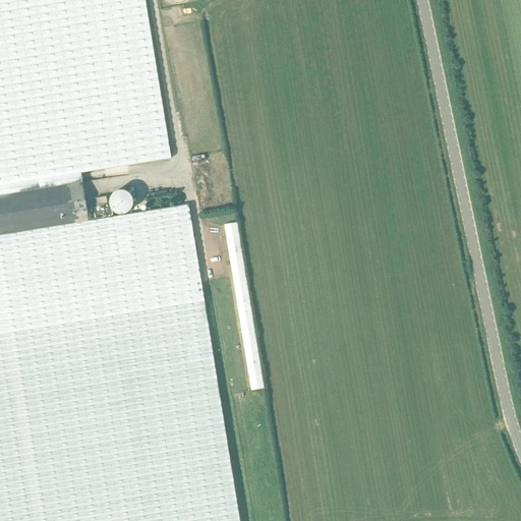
[(145,0),(0,0),(0,520),(239,520),(189,205),(89,222),(80,173),(171,159),(164,118),(145,0)]
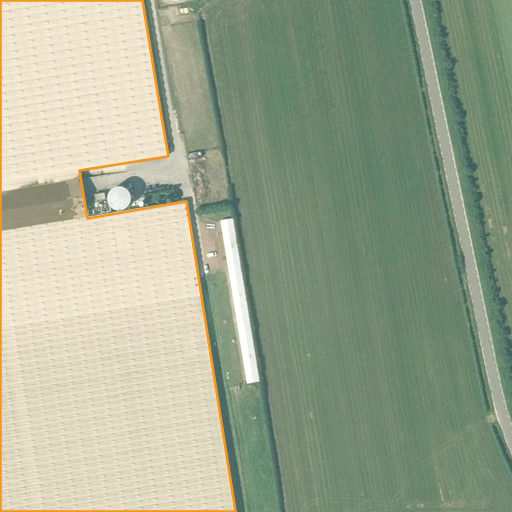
[(130,195),(130,194),(129,193),(128,192),(127,191),(127,190),(126,189),(124,189),(123,188),(122,188),(121,187),(120,187),(118,187),(117,187),(116,188),(115,188),(114,189),(112,189),(111,190),(111,191),(110,192),(109,193),(108,194),(108,195),(108,196),(107,198),(107,199),(107,200),(108,201),(108,203),(108,204),(109,205),(110,206),(110,207),(111,208),(112,209),(113,209),(115,210),(116,210),(117,210),(118,211),(119,211),(121,210),(122,210),(123,210),(124,209),(125,209),(126,208),(127,207),(128,206),(129,205),(129,204),(130,203),(130,202),(130,200),(131,199),(131,198),(130,197),(130,195)]
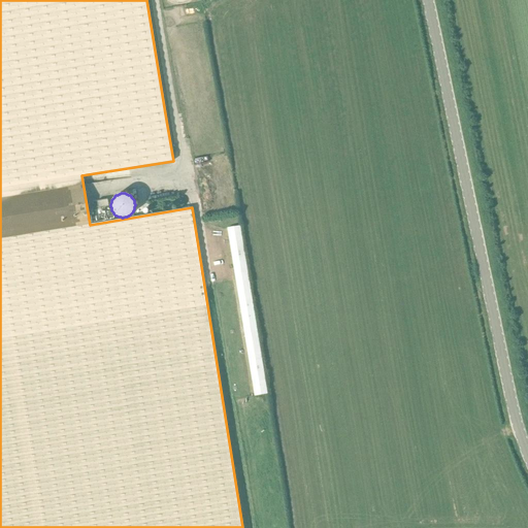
[(240,227),(228,228),(232,255),(244,253),(240,227)]
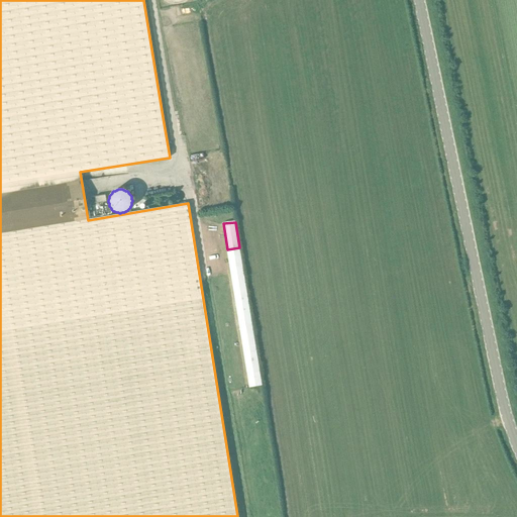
[(239,247),(227,249),(231,276),(243,274),(239,247)]
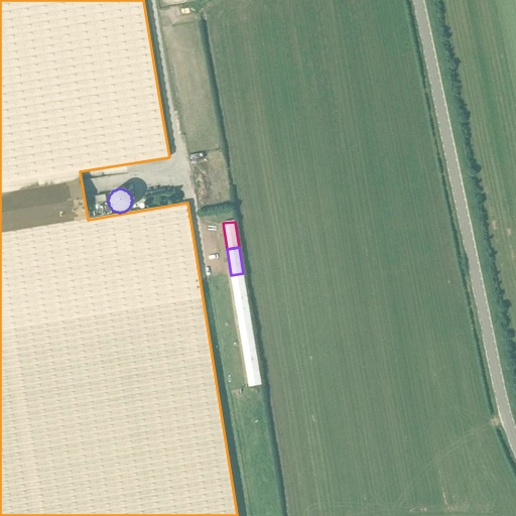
[(243,273),(231,275),(236,305),(248,303),(243,273)]
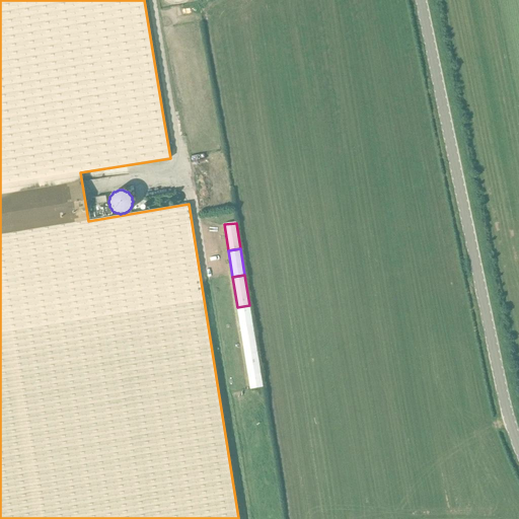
[(249,305),(237,307),(242,337),(254,335),(249,305)]
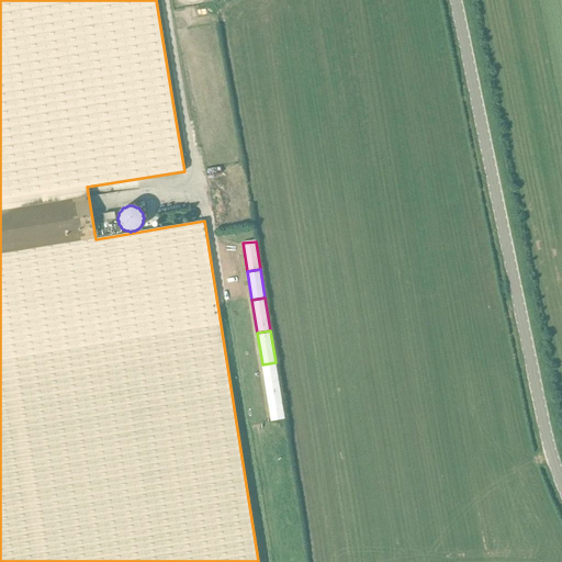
[(276,362),(262,364),(267,393),(280,391),(276,362)]
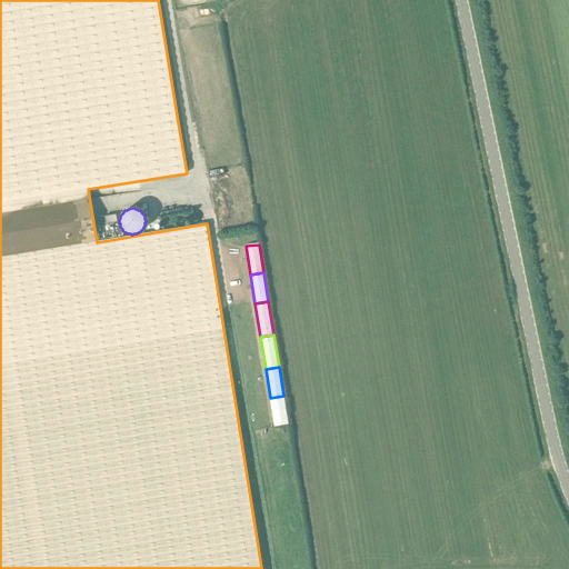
[(283,396),(270,398),(275,427),(288,425),(283,396)]
